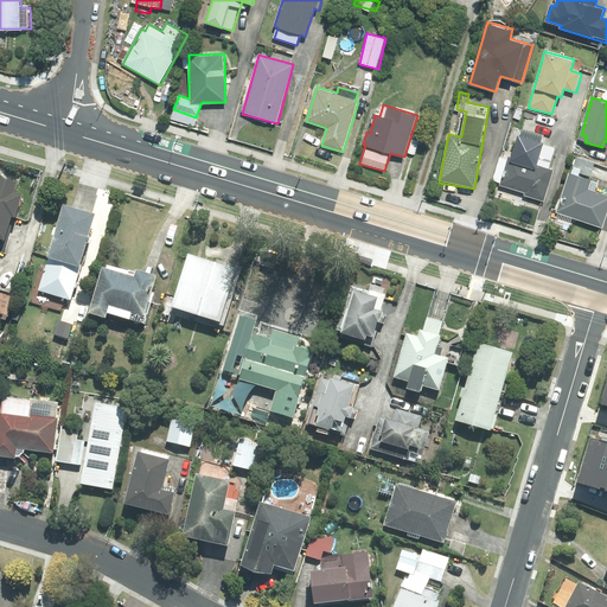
[(544,202),(554,170),(537,165),(543,142),(518,135),(508,176),(504,176),(502,185),(526,192),(525,196),(544,202)]
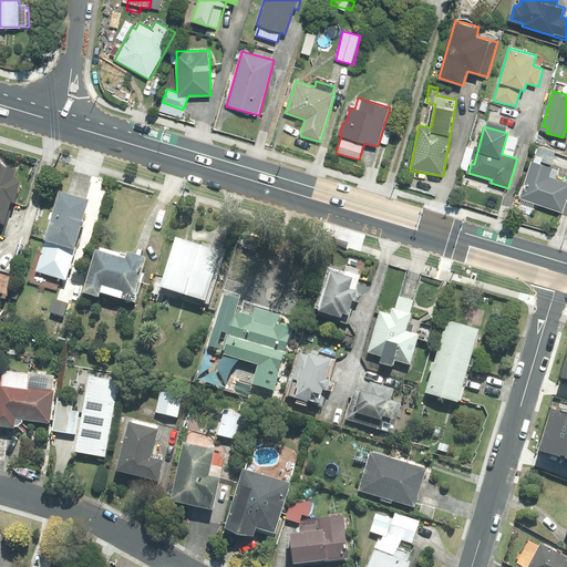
[(566,155),(539,146),(521,198),(563,213),(566,198),(566,178),(559,176),(562,171),(566,172),(566,155)]
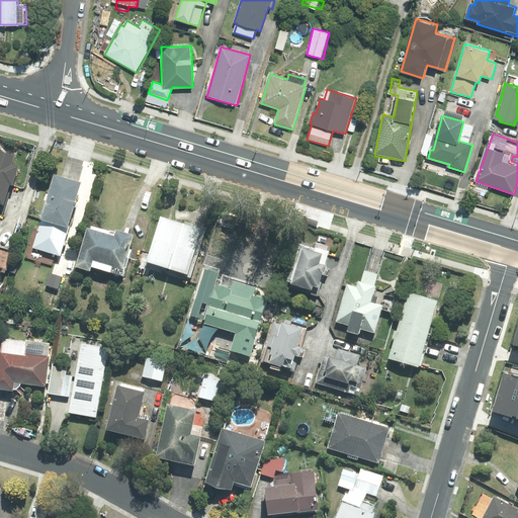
[(0,203),(4,205),(10,185),(12,186),(18,166),(12,164),(14,156),(0,151),(0,203)]
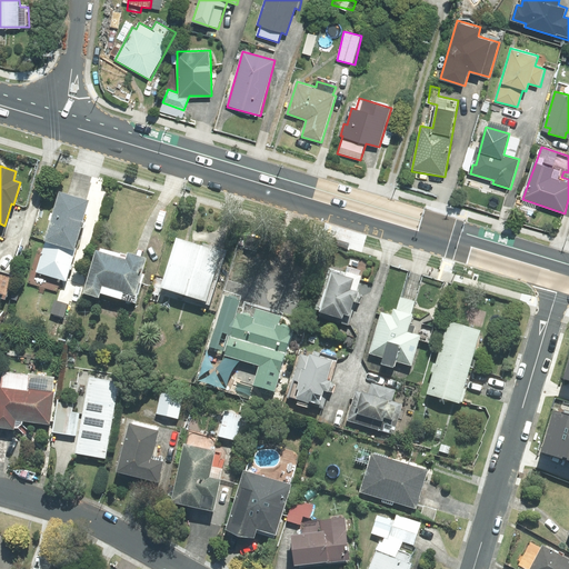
[(89,200),(59,191),(45,241),(73,250),(89,200)]
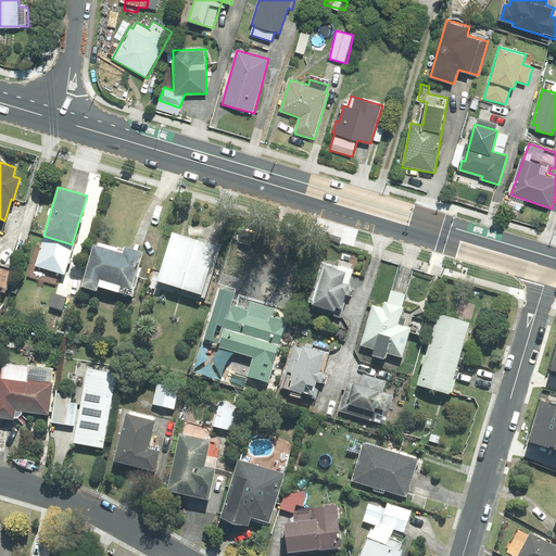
[(220,248),(173,232),(156,283),(204,299),(220,248)]
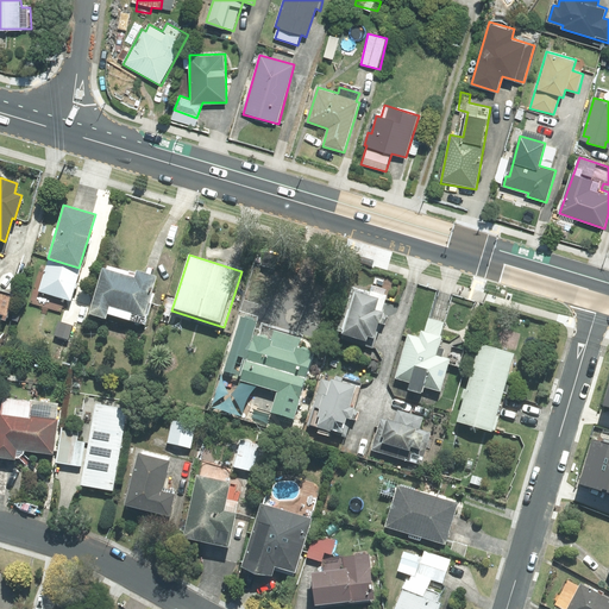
[(79,268),(48,258),(44,269),(39,268),(30,303),(61,313),(64,300),(69,301),(79,268)]
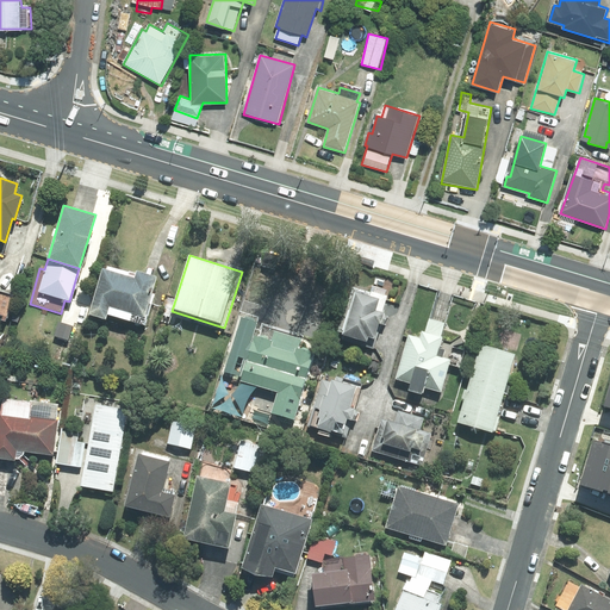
[(106,269),(103,268),(88,315),(106,319),(107,315),(145,325),(155,294),(151,293),(156,278),(137,272),(136,274),(107,266),(106,269)]
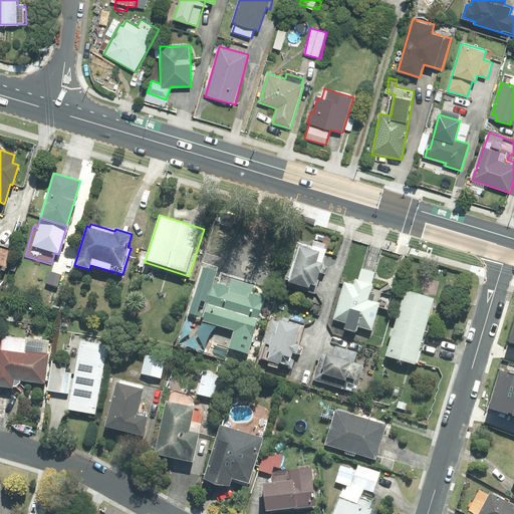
[(289,280),(288,281),(290,282),(288,286),(314,293),(327,249),(324,248),(325,245),(313,241),(312,245),(295,240),(284,279),(289,280)]
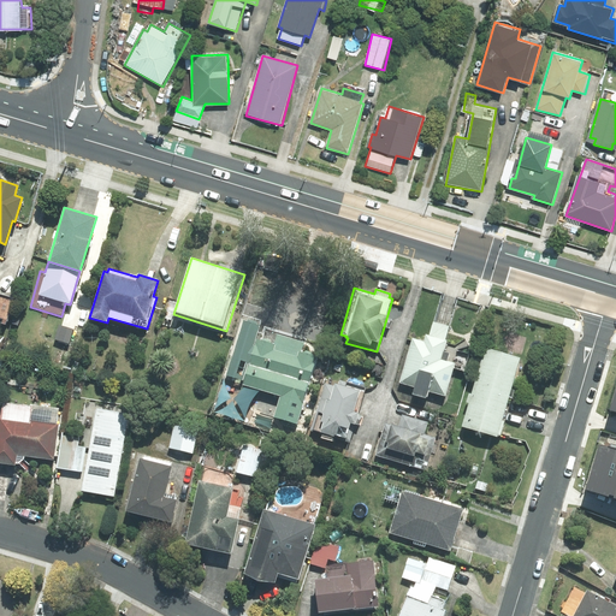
[(13,298),(0,294),(0,321),(6,324),(13,298)]
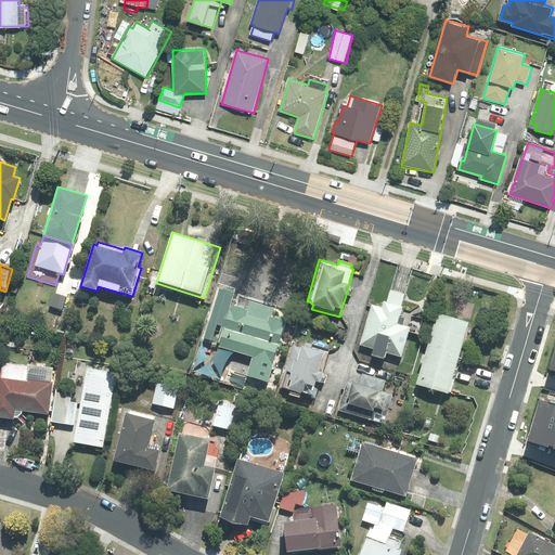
[(274,314),(276,307),(239,295),(236,301),(232,300),(234,293),(220,288),(205,337),(220,343),(219,346),(253,357),(246,376),(269,383),(288,319),(274,314)]
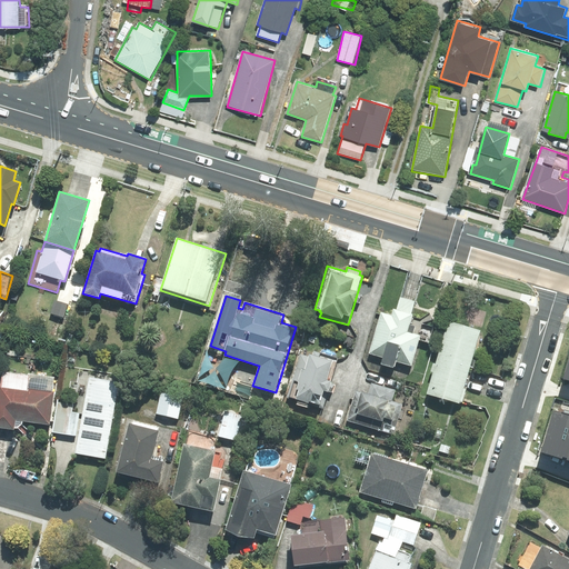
[(391,316),(381,312),(369,353),(411,366),(420,336),(413,333),(416,327),(409,325),(412,315),(411,315),(415,301),(400,297),(397,310),(393,309),(391,316)]
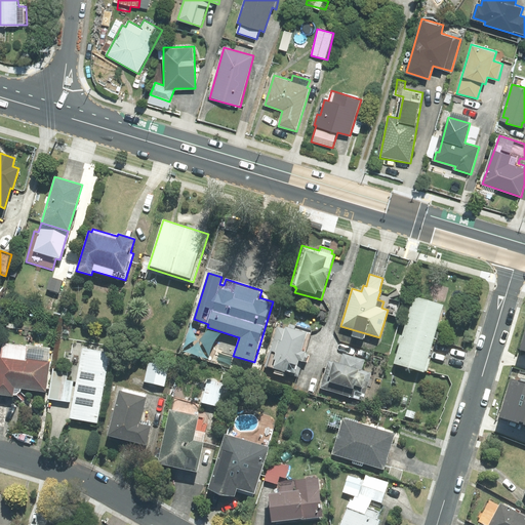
[(63,281),(51,277),(47,289),(58,293),(63,281)]
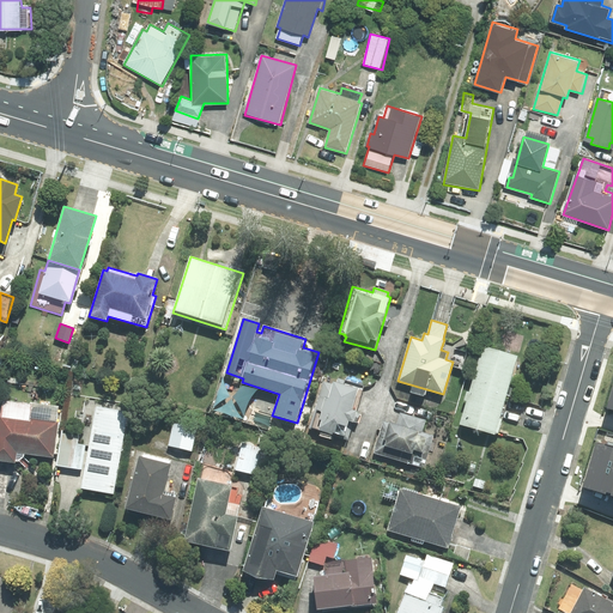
[(517,357),(484,346),(460,424),(495,435),(495,432),(498,434),(511,389),(508,388),(517,357)]
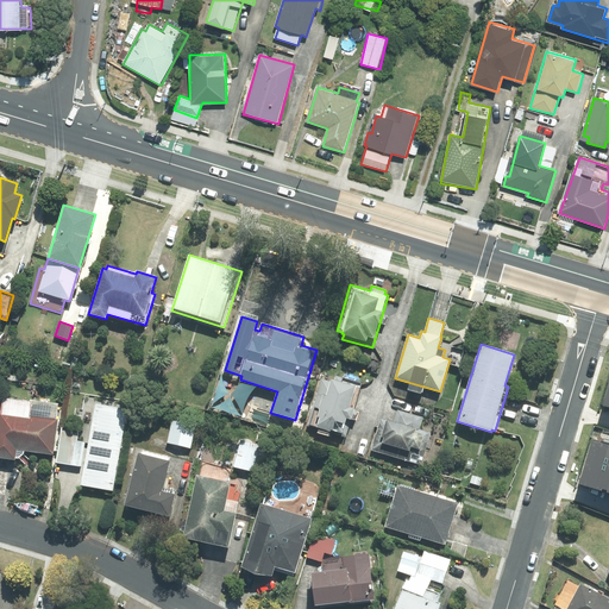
[(353,409),(362,384),(336,376),(334,381),(331,380),(331,381),(321,378),(307,425),(319,428),(318,432),(330,435),(330,433),(346,438),(351,419),(356,420),(358,412),(353,409)]
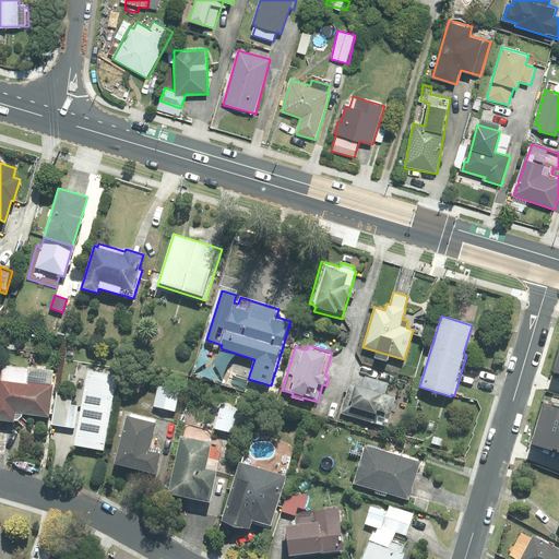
[(1,378),(0,377),(0,419),(14,421),(24,414),(48,417),(52,385),(51,385),(52,372),(2,365),(1,378)]
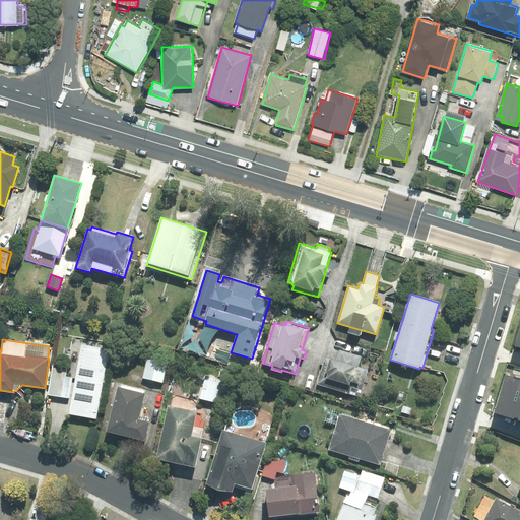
[(96,419),(109,349),(81,345),(69,414),(96,419)]
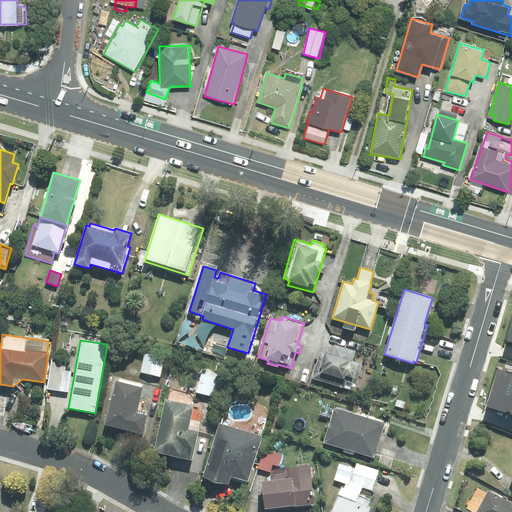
[(331,355),(320,351),(312,378),(354,391),(362,364),(352,361),(355,351),(334,345),(331,355)]
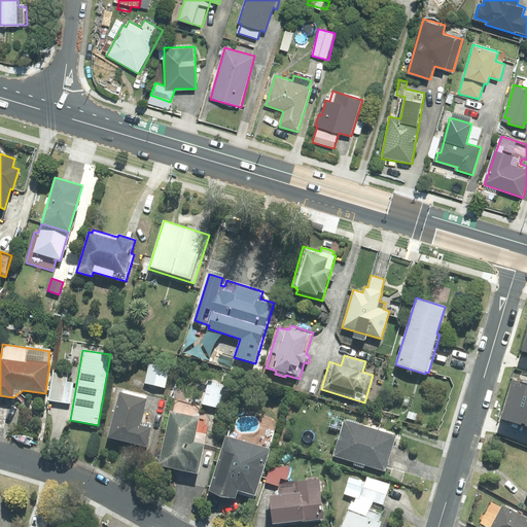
[(170,365),(149,361),(145,383),(165,387),(170,365)]
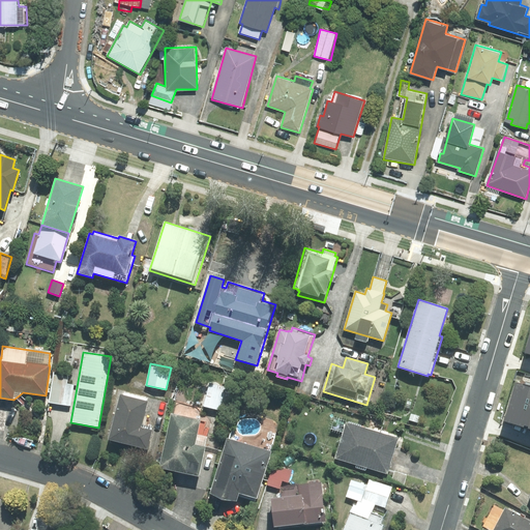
[(68,376),(55,373),(50,403),(70,407),(75,385),(66,384),(68,376)]
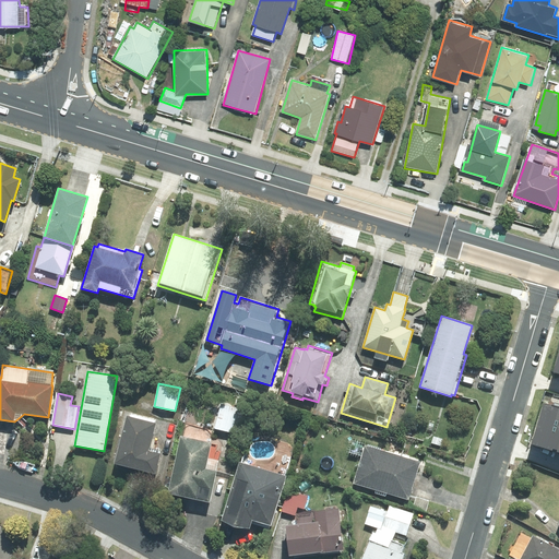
[(558,406),(546,403),(534,443),(558,450),(558,406)]
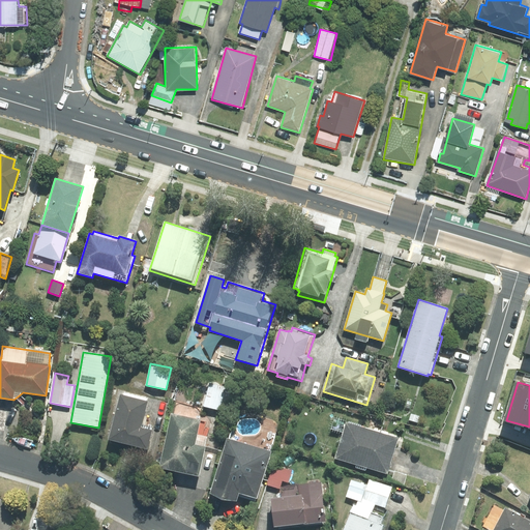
[(230,388),(209,383),(204,406),(225,411),(230,388)]
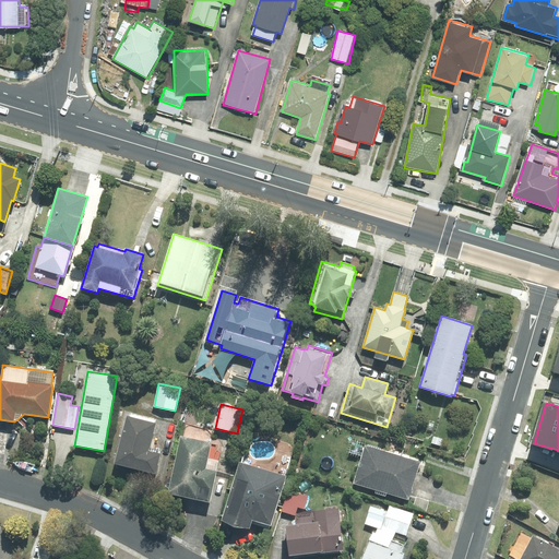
[(156,424),(127,416),(115,463),(155,474),(161,454),(149,451),(156,424)]
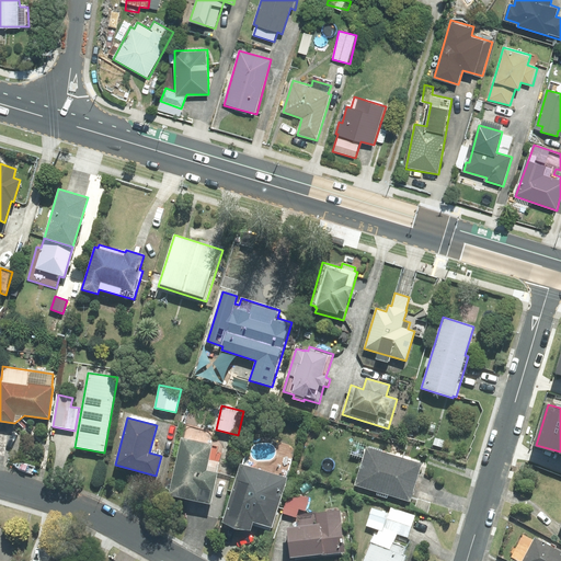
[(212,445),(181,438),(169,494),(210,504),(220,462),(208,459),(212,445)]
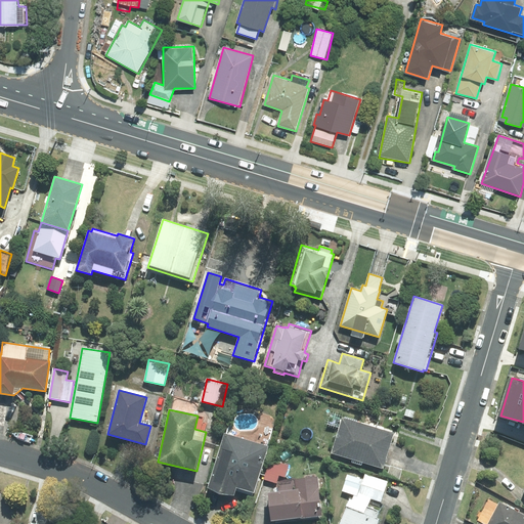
[(342,418),(331,452),(383,469),(384,465),(393,433),(342,418)]
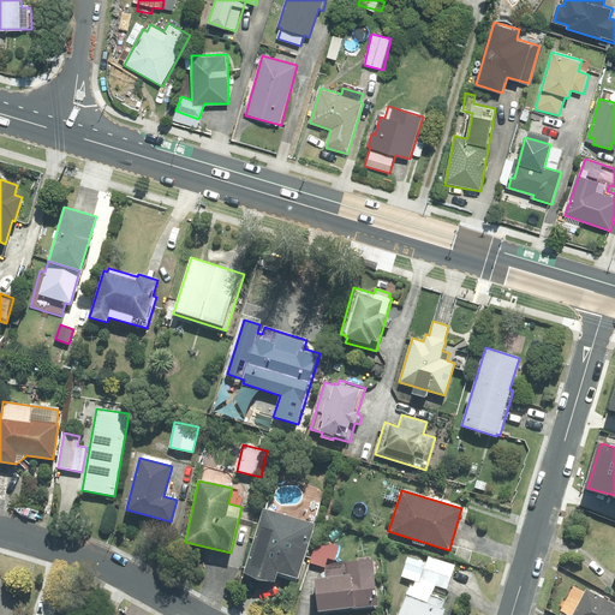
[(315,524),(263,509),(244,572),(275,581),(278,572),(298,578),(315,524)]
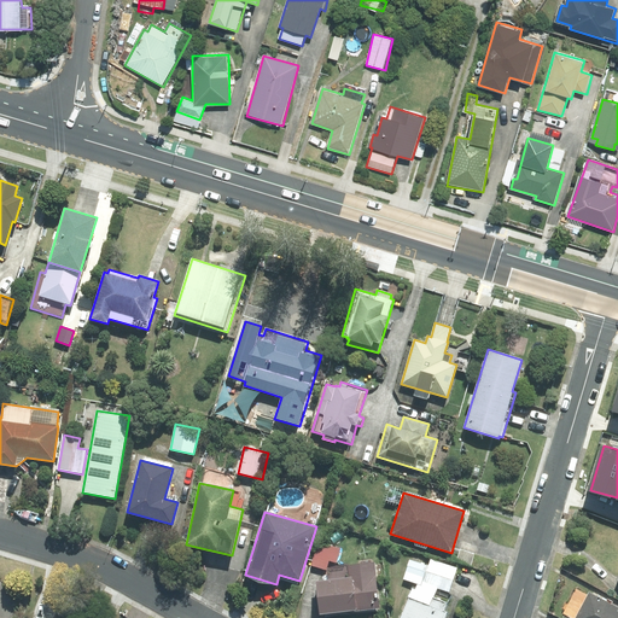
[(319,542),(312,565),(326,570),(328,561),(336,563),(340,548),(319,542)]
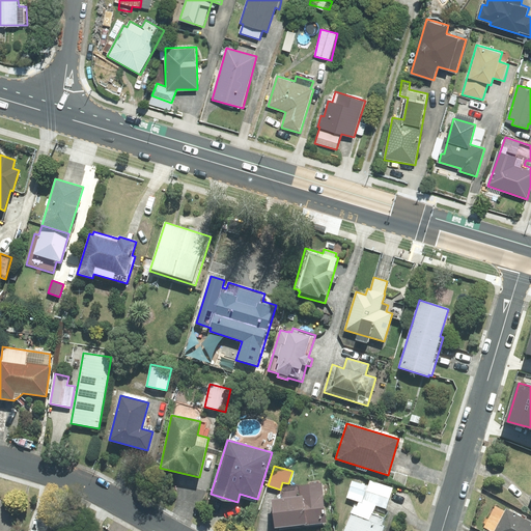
[(389,471),(388,475),(394,477),(392,483),(404,486),(408,476),(389,471)]
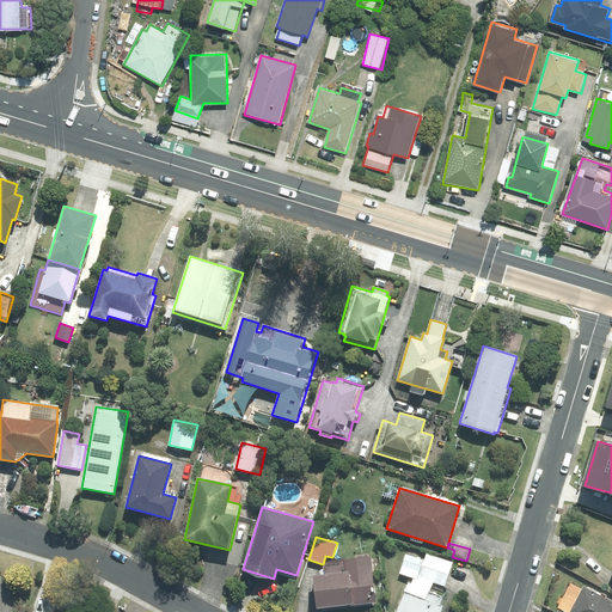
[(412,579),(411,585),(429,592),(433,581),(444,586),(452,563),(427,554),(423,561),(407,555),(399,574),(412,579)]
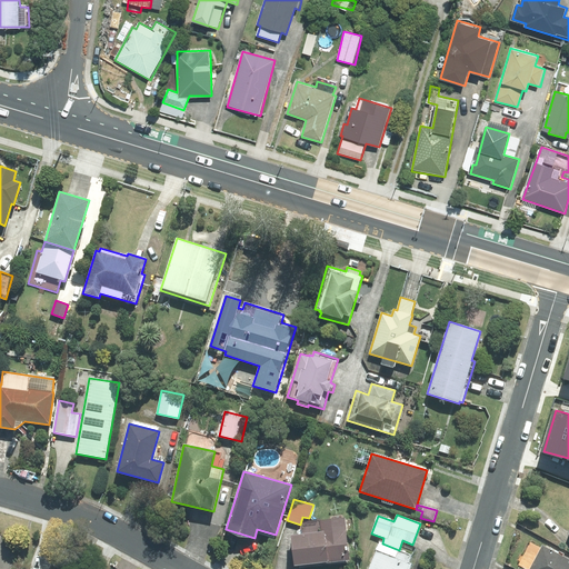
[(321,531),(291,535),(295,566),(349,560),(345,518),(320,520),(321,531)]
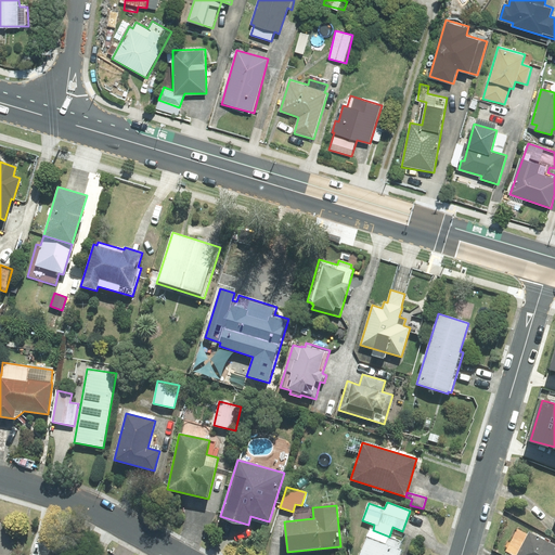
[(401,541),(389,537),(373,530),(370,529),(359,554),(399,554),(401,550),(398,549),(401,541)]
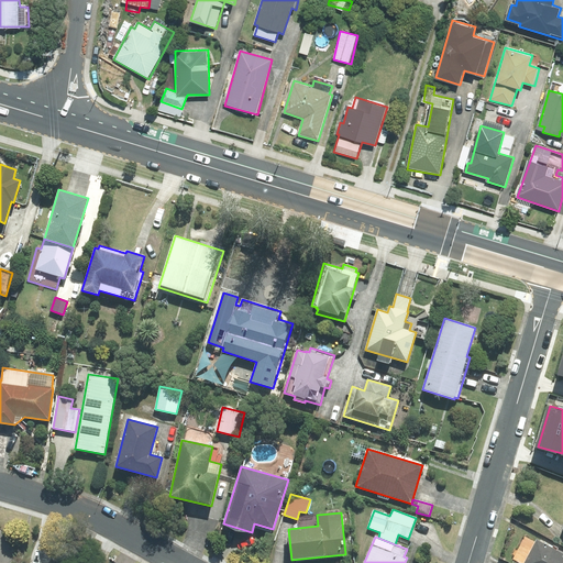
[(523,562),(562,562),(562,554),(537,540),(523,562)]
